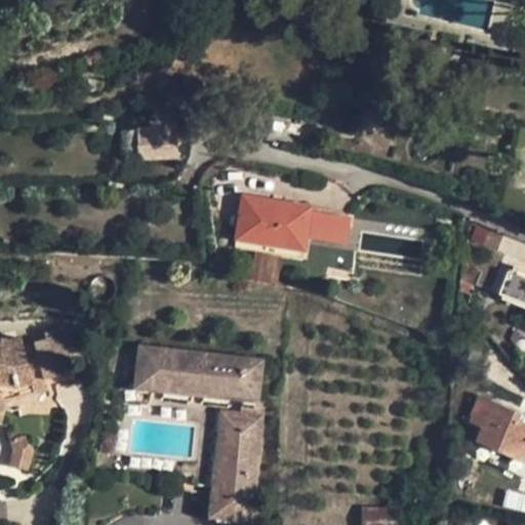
[(104,117),(104,127),(115,127),(114,116),(104,117)]
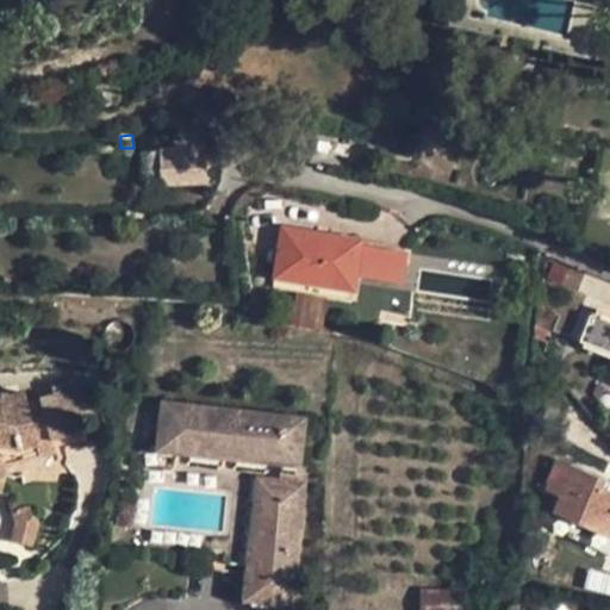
[(160,149),(161,184),(172,184),(207,181),(205,142),(173,144),(173,148),(160,149)]
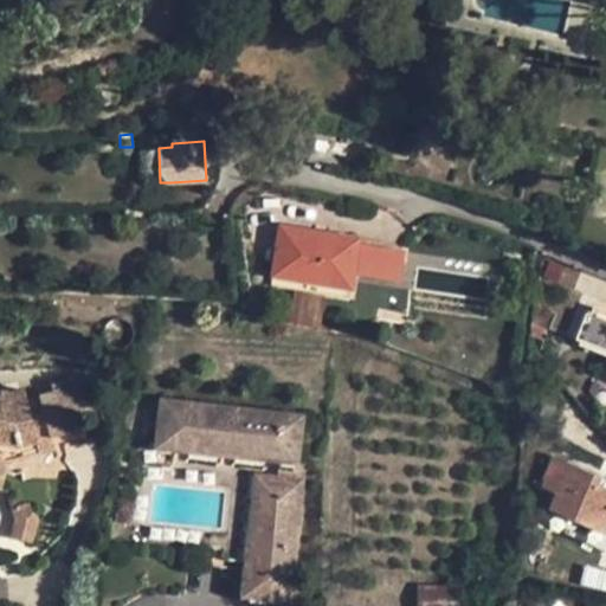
[(350,287),(353,272),(358,244),(359,239),(282,227),(274,275),(350,287)]
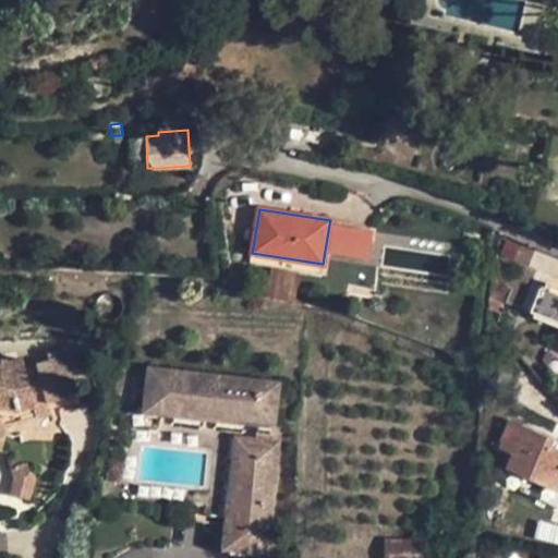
[(354,229),(329,225),(325,251),(350,255),(354,229)]
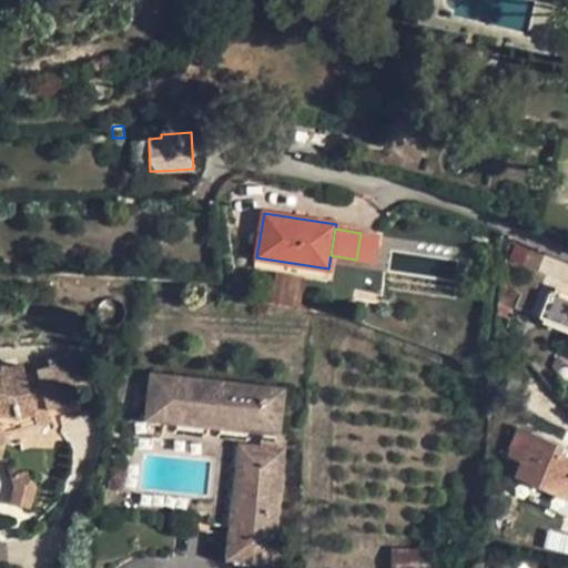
[(361,233),(356,260),(373,262),(377,236),(361,233)]
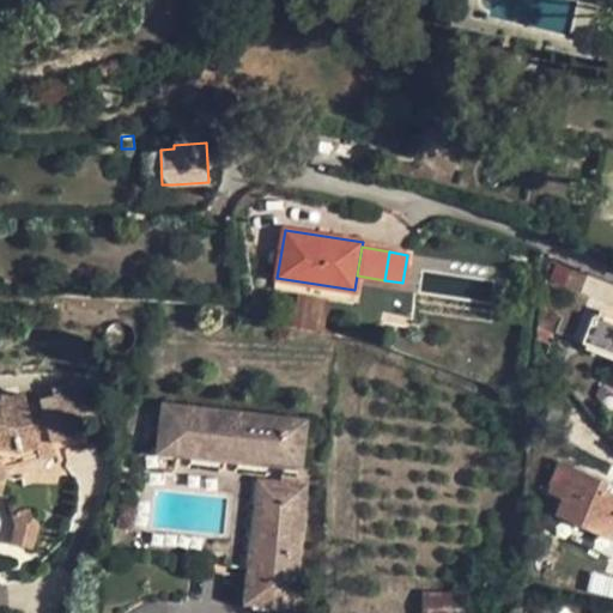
[(354,290),(277,278),(274,289),(352,301),(354,290)]
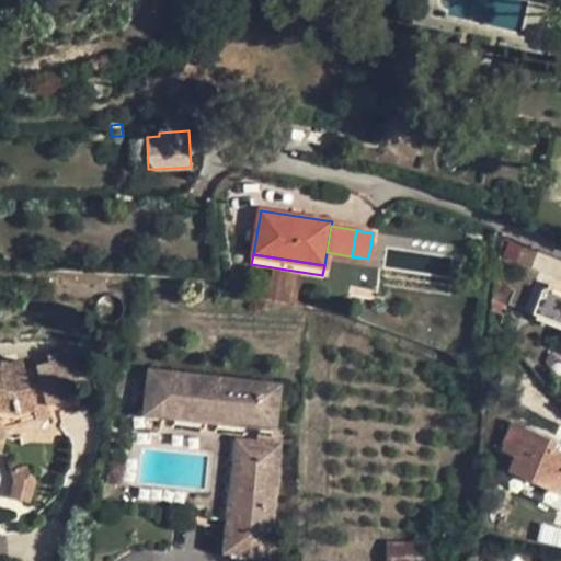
[(494,281),(491,308),(514,310),(516,284),(494,281)]
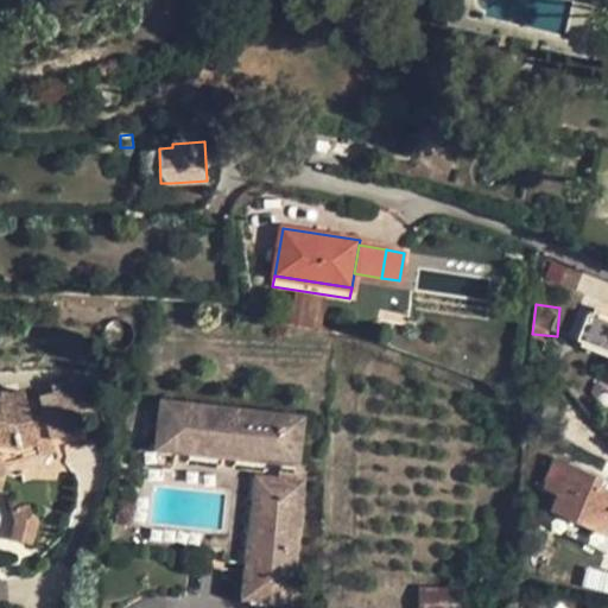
[(607,318),(589,311),(577,340),(607,352),(607,318)]
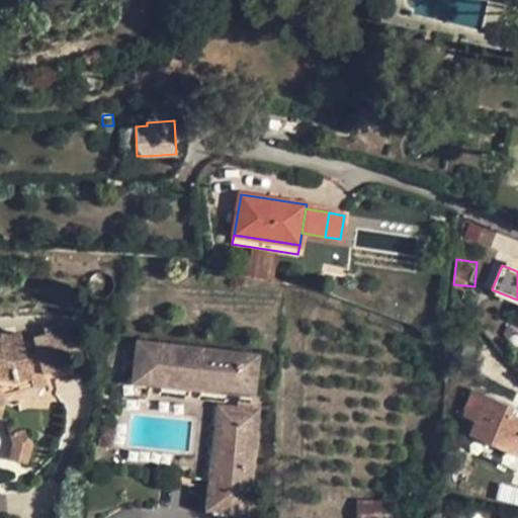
[(453,284),(452,294),(472,296),(475,286),(453,284)]
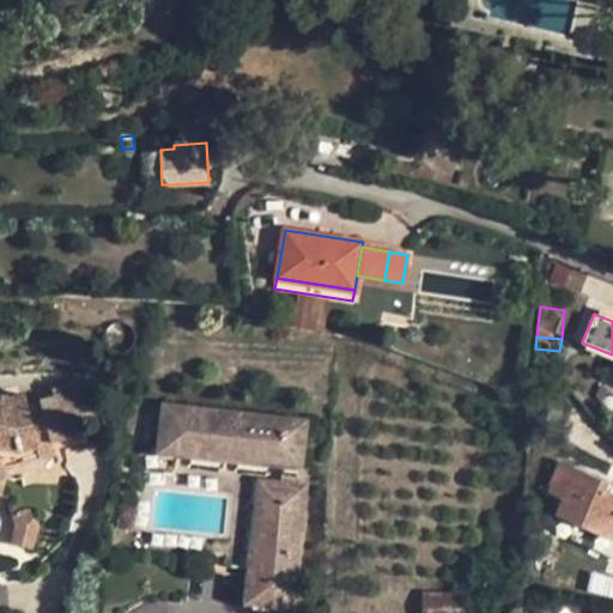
[(0,395),(0,463),(7,466),(55,451),(53,442),(85,434),(72,383),(54,387),(56,394),(40,399),(41,405),(25,408),(22,395),(10,398),(0,395)]
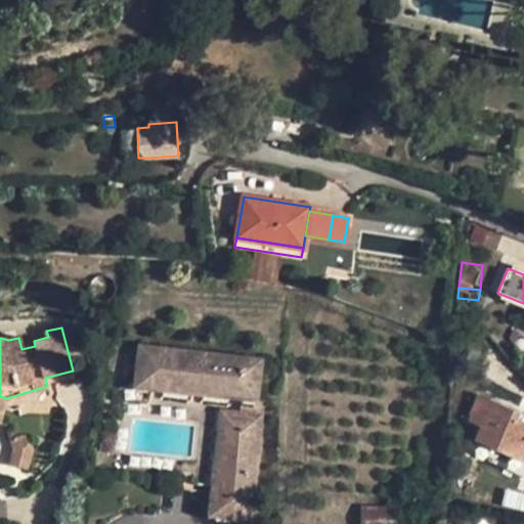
[(135,386),(242,397),(256,399),(261,359),(140,346),(135,386)]
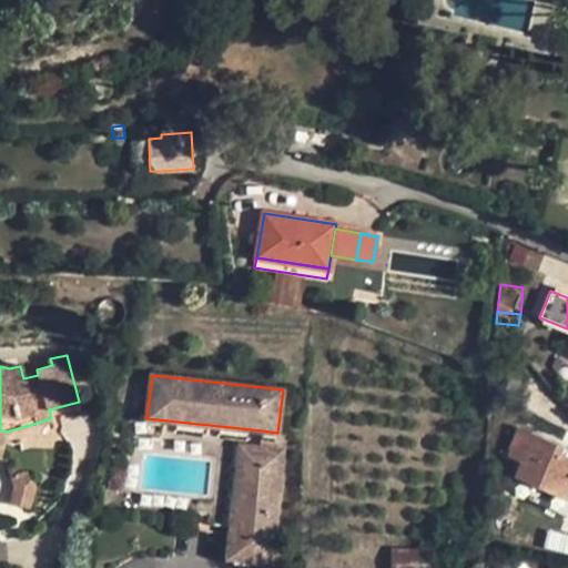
[(567,494),(567,457),(560,454),(563,448),(518,428),(509,448),(511,449),(509,455),(521,462),(515,476),(566,499),(567,494)]
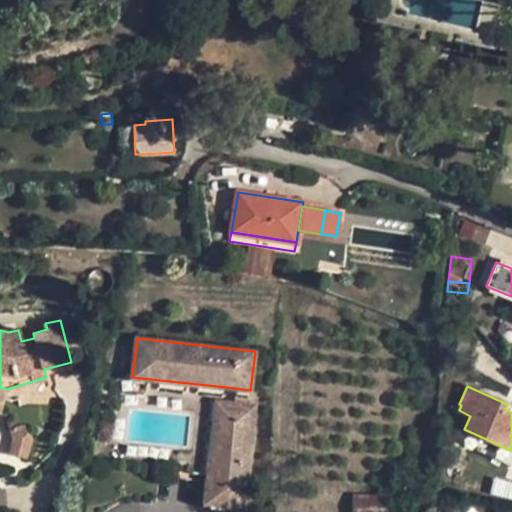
[(234,403),(256,406),(258,391),(250,390),(236,388),(234,403)]
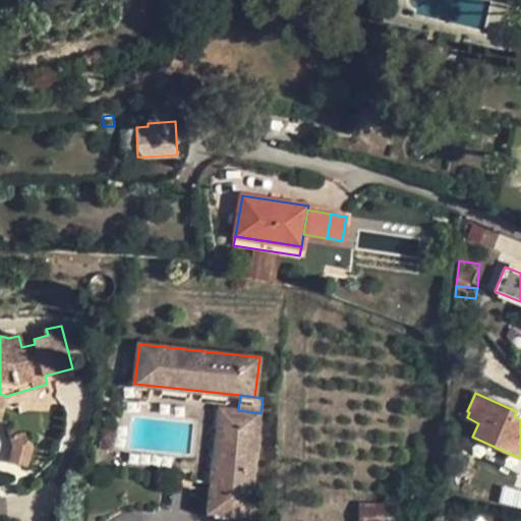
[(249,517),(252,498),(261,413),(238,410),(220,408),(208,513),(249,517)]
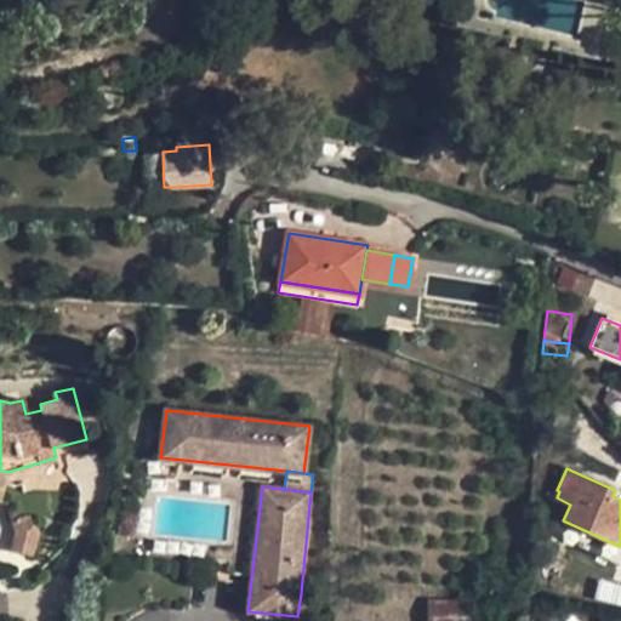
[(7,501),(13,520),(29,517),(24,497),(7,501)]
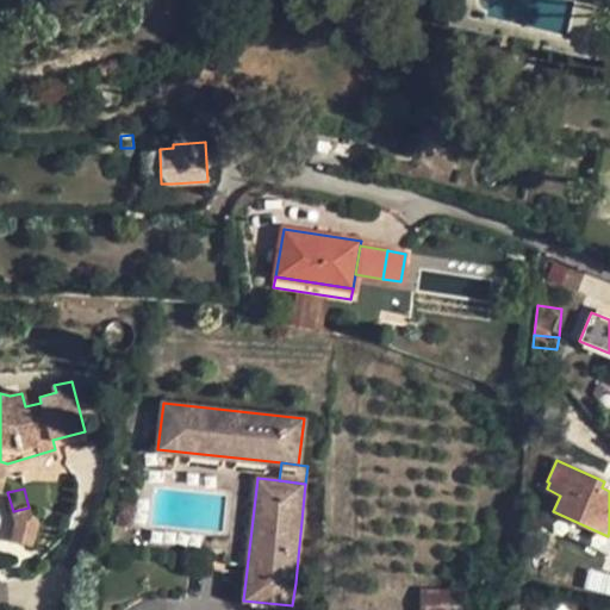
[(35,512),(30,514),(29,508),(13,511),(16,522),(12,540),(32,545),(38,523),(35,512)]
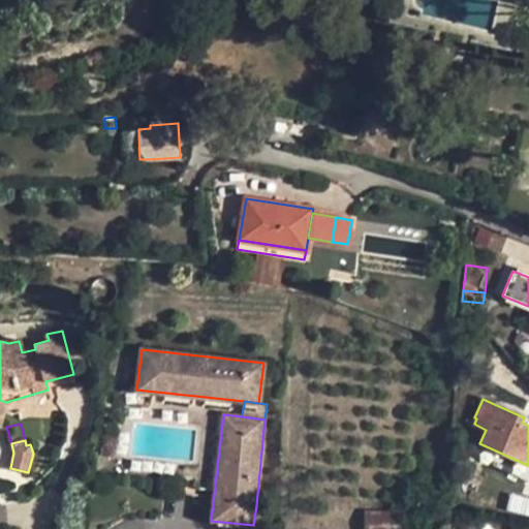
[(466,479),(462,490),(474,495),(478,485),(466,479)]
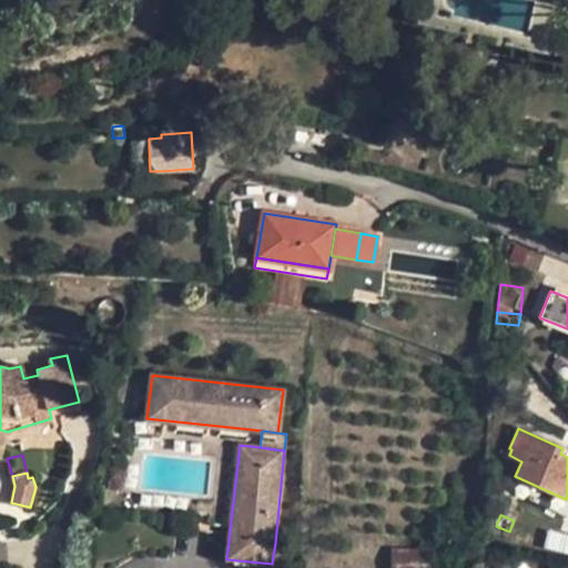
[(275,543),(272,564),(285,566),(286,544),(275,543)]
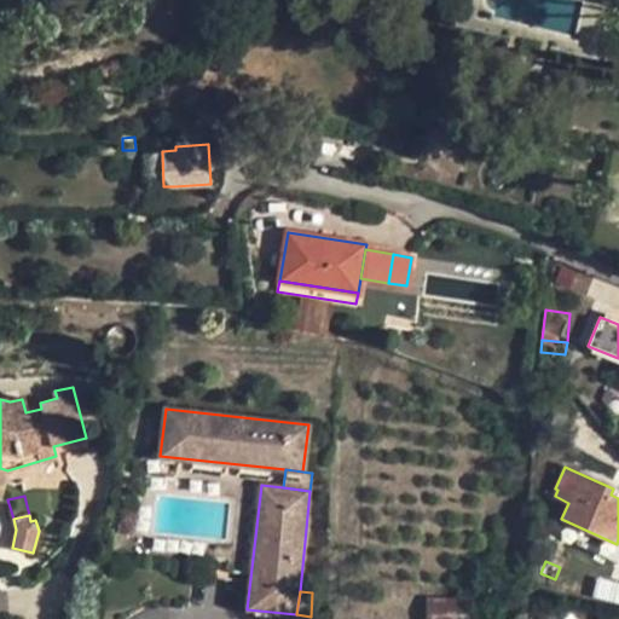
[(427,618),(469,618),(470,600),(428,600),(427,618)]
